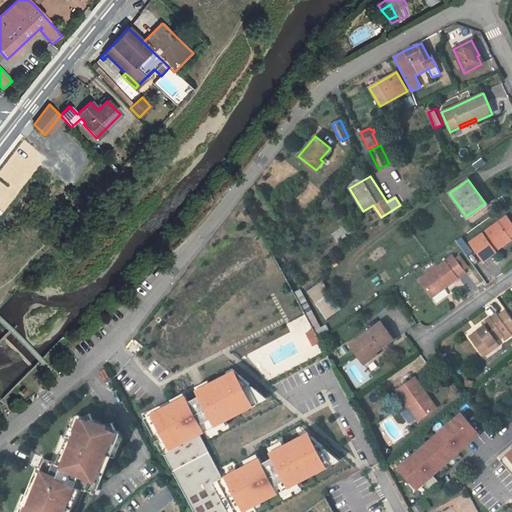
[(511,223),(507,217),(499,222),(510,238),(511,236),(511,223)]
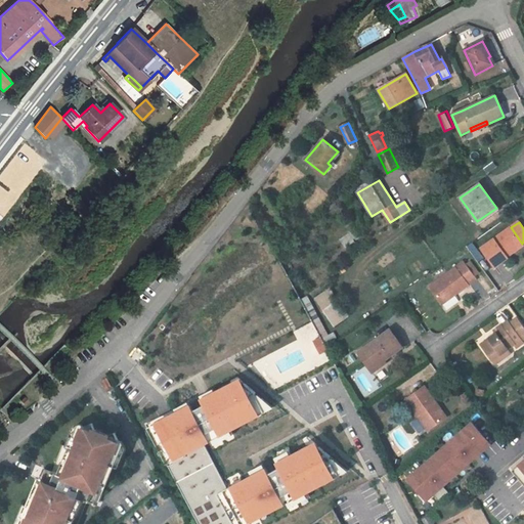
[(511,227),(481,249),(494,268),(508,258),(508,257),(506,255),(522,244),(511,227)]
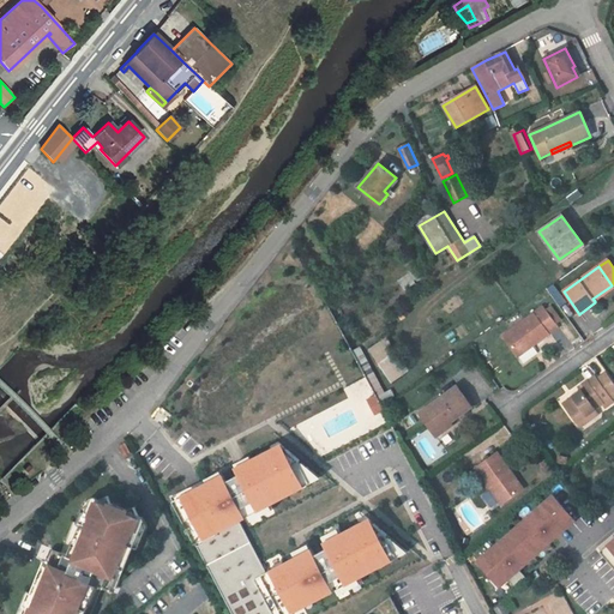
[(612,286),(593,299),(595,301),(613,288),(612,286)]
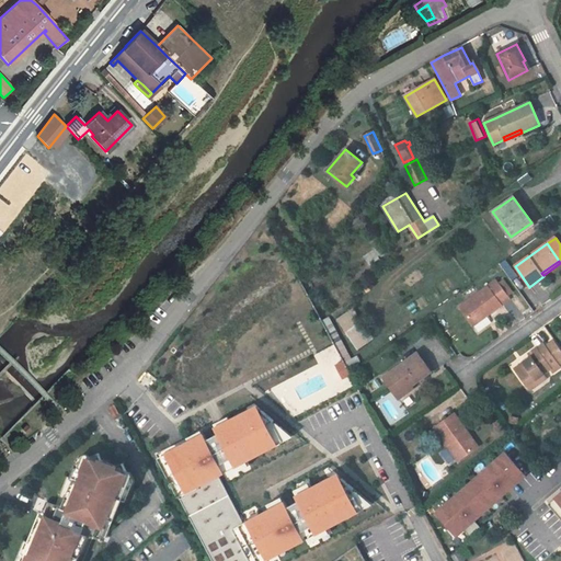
[(496,281),(460,307),(473,325),(479,332),(492,322),(487,316),(510,298),(508,296),(500,285),(496,281)]
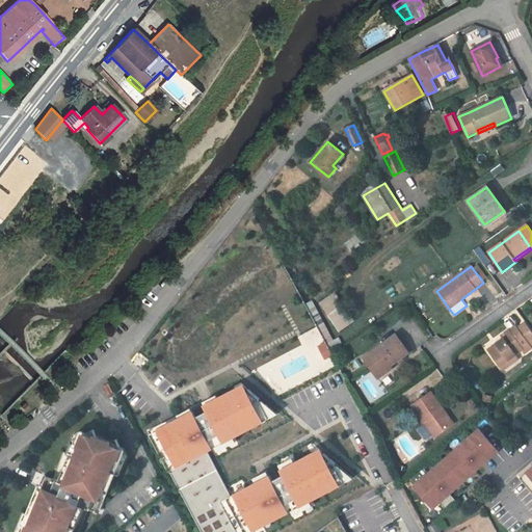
[(478,266),(474,270),(482,281),(486,277),(478,266)]
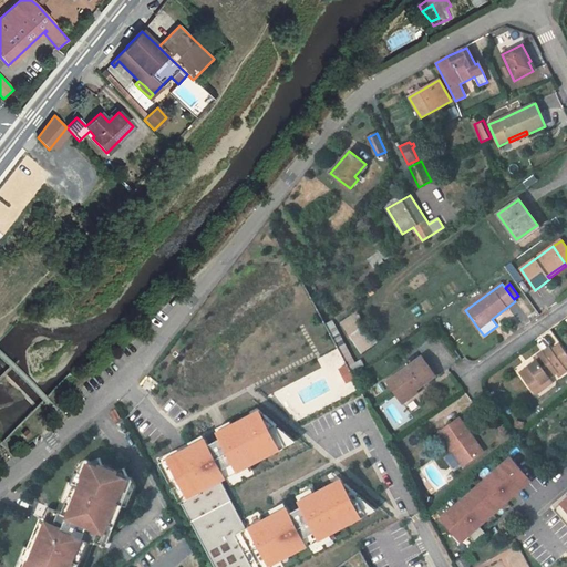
[(358,313),(342,323),(358,346),(370,338),(360,321),(362,320),(358,313)]
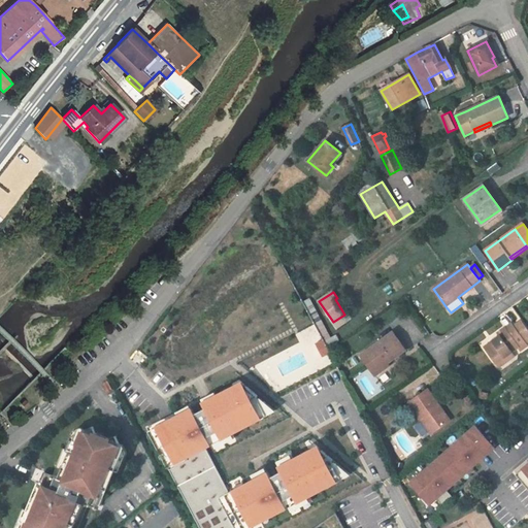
[(349,321),(344,315),(333,322),(337,328),(349,321)]
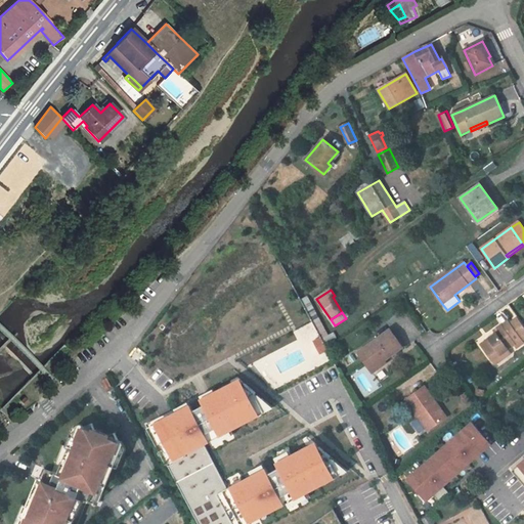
[(496,334),(481,345),(492,360),(508,349),(515,345),(517,348),(523,343),(522,342),(519,337),(523,333),(523,329),(518,320),(511,325),(510,323),(508,321),(493,331),(496,334)]
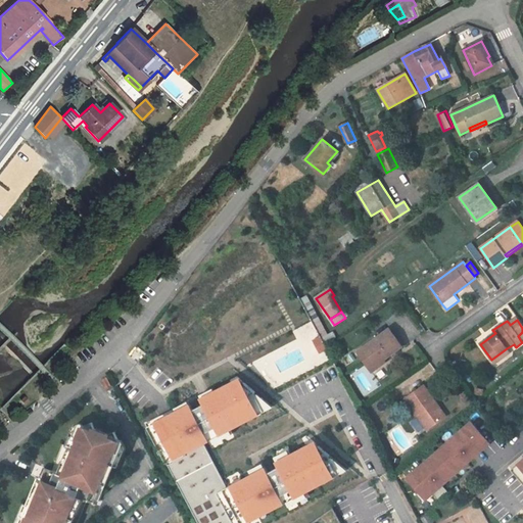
[(389,329),(358,352),(369,368),(382,358),(383,361),(402,346),(389,329)]
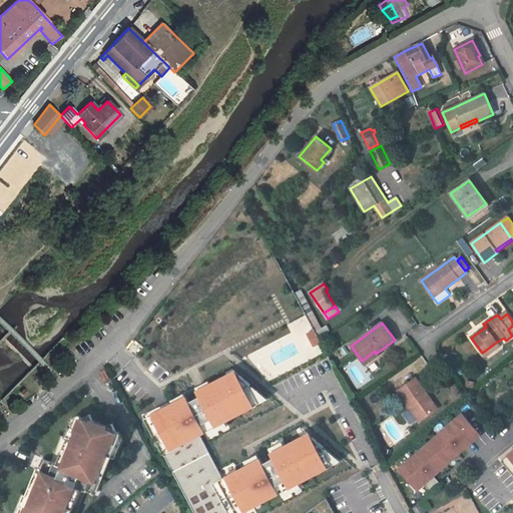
[(497,342),(482,353),(485,357),(500,346),(497,342)]
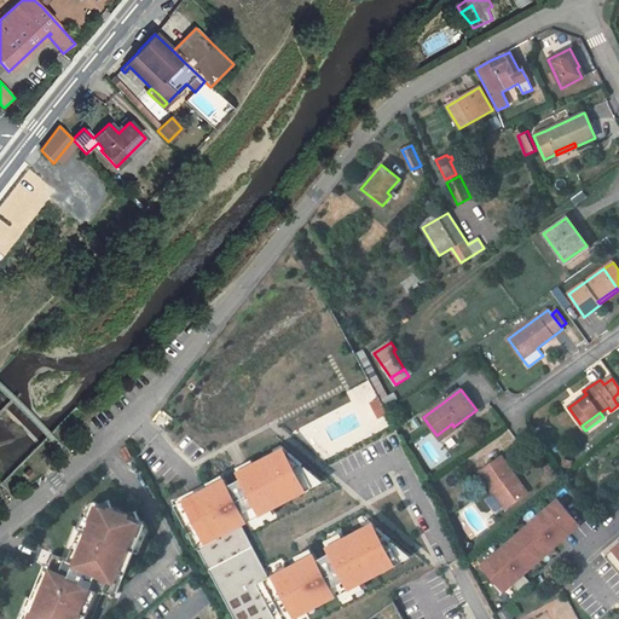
[(453,427),(452,423),(437,435),(440,440),(456,429),(453,427)]
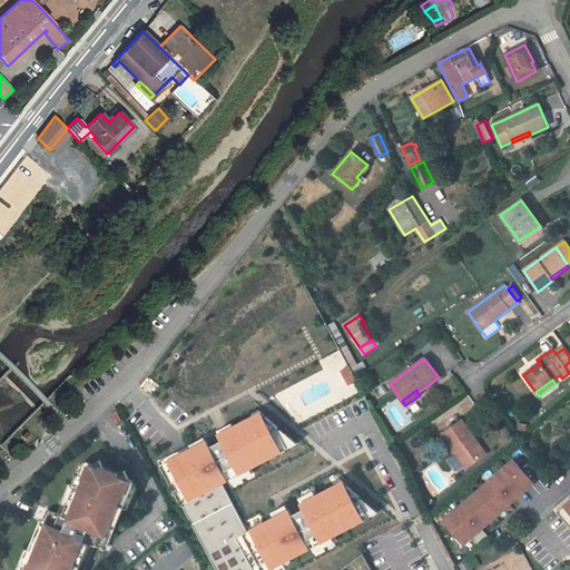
[(209,434),(157,462),(216,569),(283,569),(318,551),(321,557),(343,544),(338,538),(386,512),(337,474),(303,493),(313,512),(300,520),(295,511),(249,536),(225,488),(235,483),(236,485),(258,474),(256,469),(307,443),(259,409),(223,429),(225,432),(212,440),(209,434)]
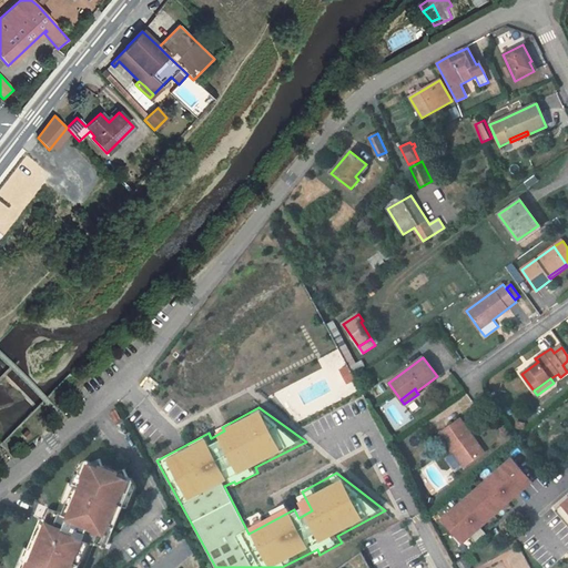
[(440,433),(464,466),(483,454),(472,438),(473,437),(460,419),(440,433)]
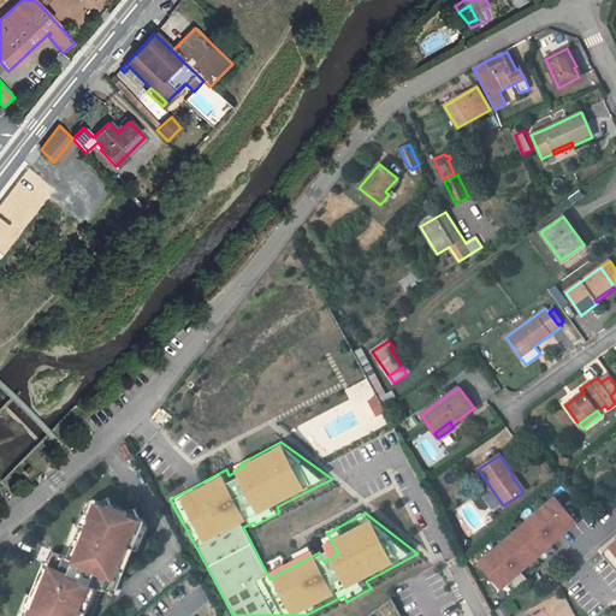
[(554,496),(477,562),(499,588),(578,522),(554,496)]
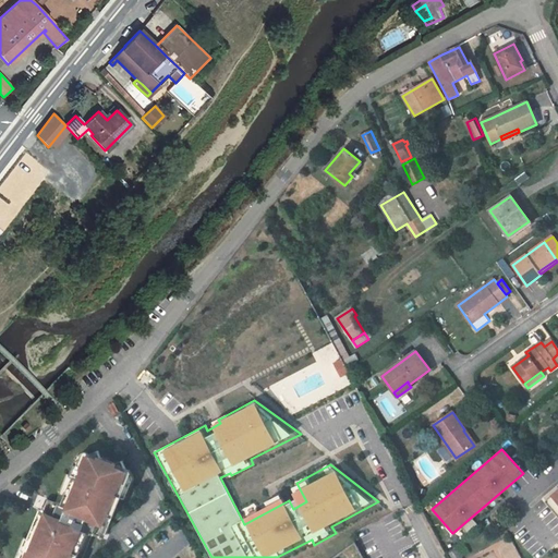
[(75,557),(79,550),(74,549),(82,530),(92,534),(98,536),(102,525),(108,528),(120,496),(125,498),(133,480),(129,469),(126,471),(121,460),(114,463),(108,460),(109,459),(99,455),(97,450),(87,455),(86,452),(75,456),(69,474),(67,474),(56,500),(52,499),(38,532),(33,530),(31,535),(25,548),(28,550),(26,556),(22,557),(21,557),(75,557)]
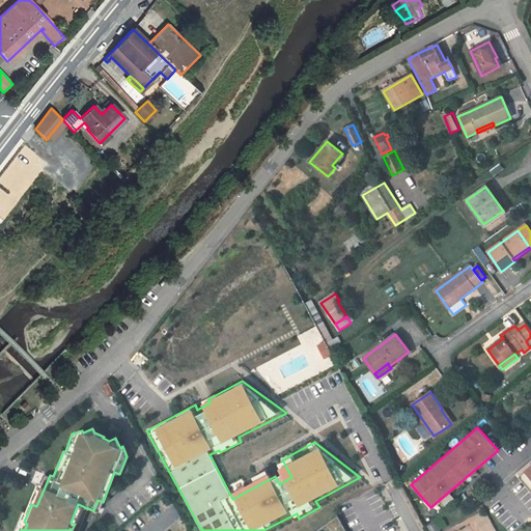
[(530,463),(516,475),(530,491),(530,463)]
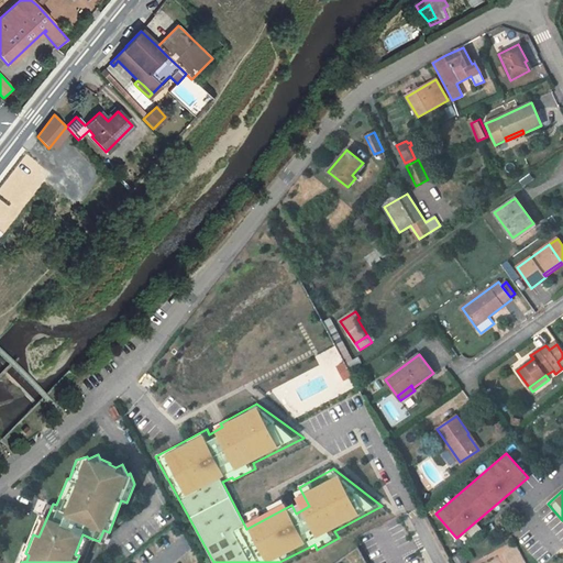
[(33,534),(39,537),(53,504),(47,501),(43,514),(40,511),(39,514),(42,515),(33,534)]
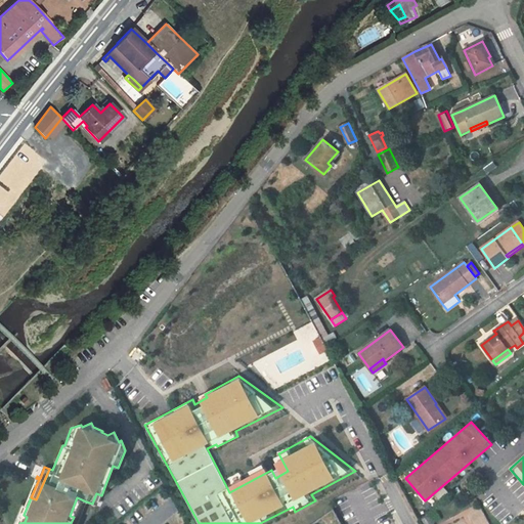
[(96,493),(92,504),(96,506),(101,495),(96,493)]
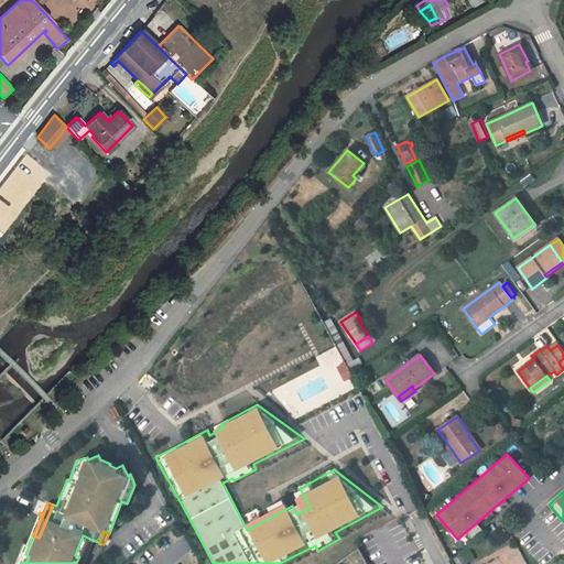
[(82,563),(93,540),(83,535),(75,555),(79,556),(76,563),(82,563)]
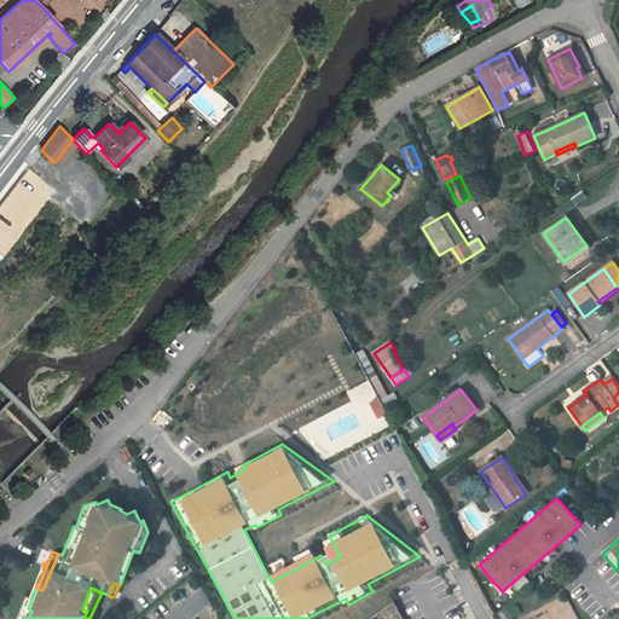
[(18,618),(23,618),(24,618),(29,617),(32,611),(28,608),(34,594),(33,594),(32,596),(28,594),(18,617),(18,618)]
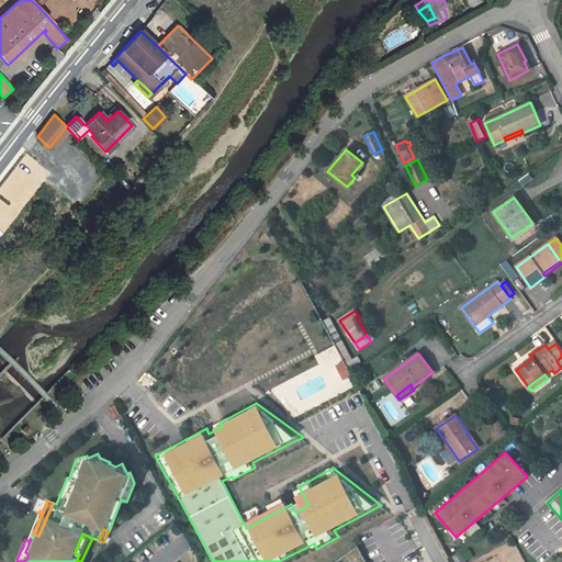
[(464,561),(458,550),(452,557),(454,561),(464,561)]
